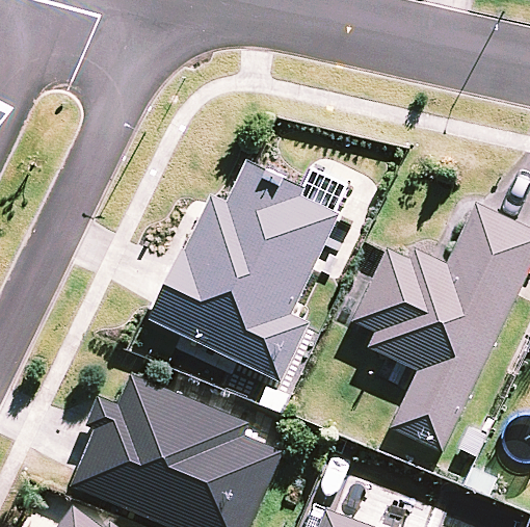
[(149,317),(280,380),(308,321),(289,312),(337,214),(297,194),(301,186),(246,159),(226,201),(212,194),(186,248),(183,246),(149,317)]
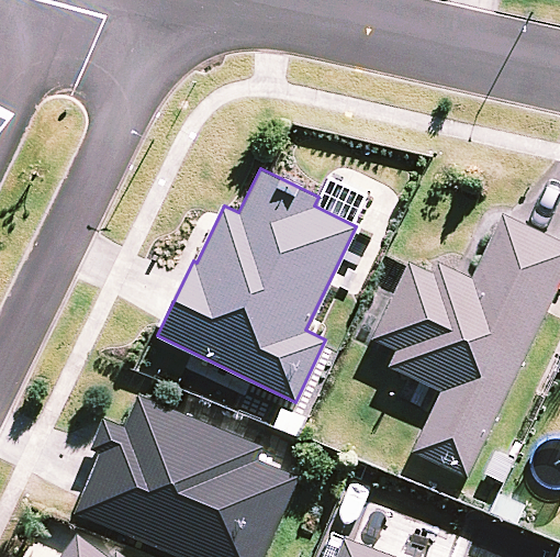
[(412,450),(469,477),(559,277),(559,240),(502,213),(472,278),(436,262),(432,271),(407,260),(372,338),(395,348),(388,367),(439,390),(412,450)]
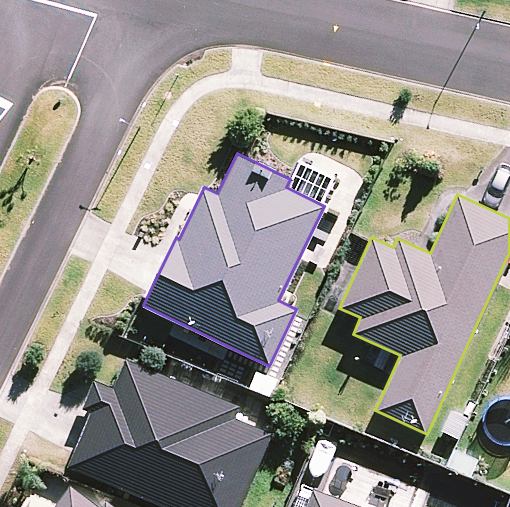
[(69,465),(169,506),(240,506),(271,434),(234,419),(239,407),(126,360),(114,389),(95,381),(84,408),(92,411),(69,465)]
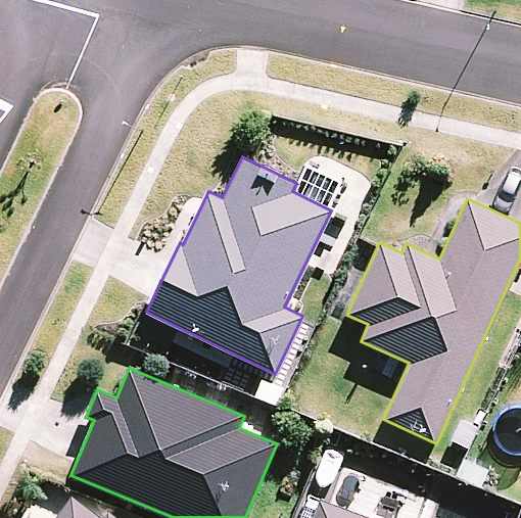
[(117,517),(109,512),(104,517),(101,517),(73,497),(56,517),(117,517)]
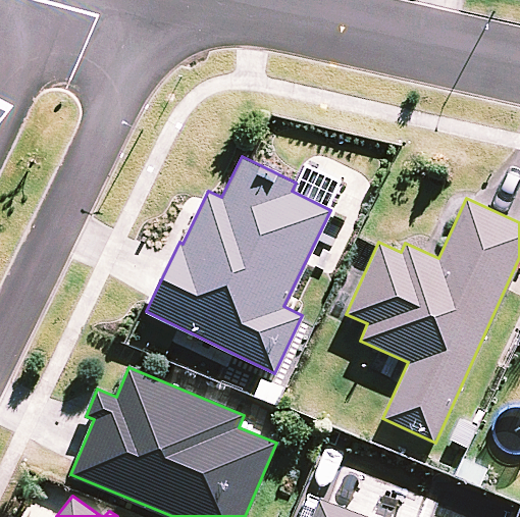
[(367,516),(318,499),(311,516),(367,516)]
